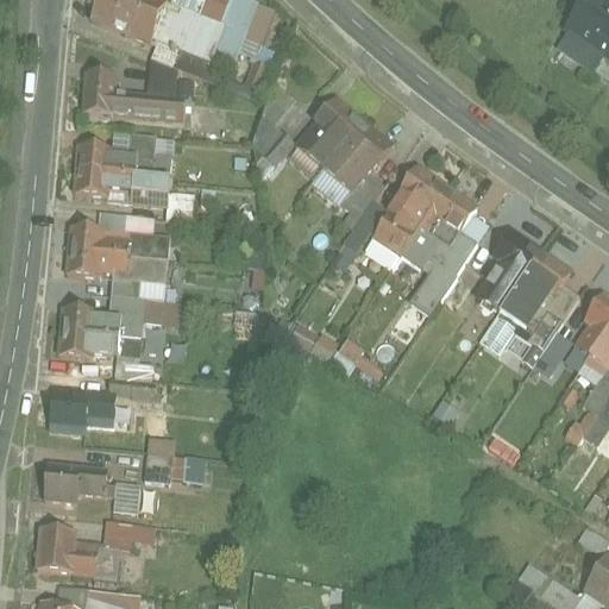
[(96,0),(88,22),(150,45),(168,0),(96,0)]
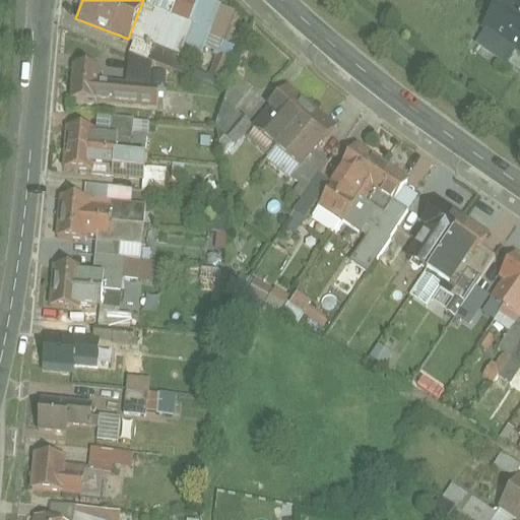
[(176,3),(168,0),(143,0),(128,39),(132,41),(128,52),(173,69),(177,58),(179,59),(181,54),(198,61),(209,34),(225,40),(237,9),(212,0),(196,0),(189,20),(172,13),(176,3)]
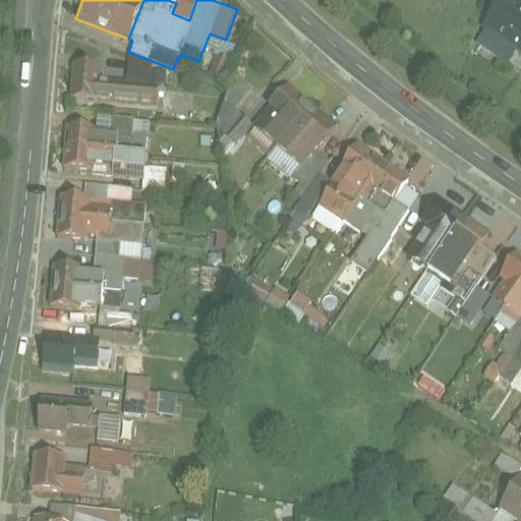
[(520,0),(499,0),(484,21),(488,24),(518,45),(520,47),(520,0)]
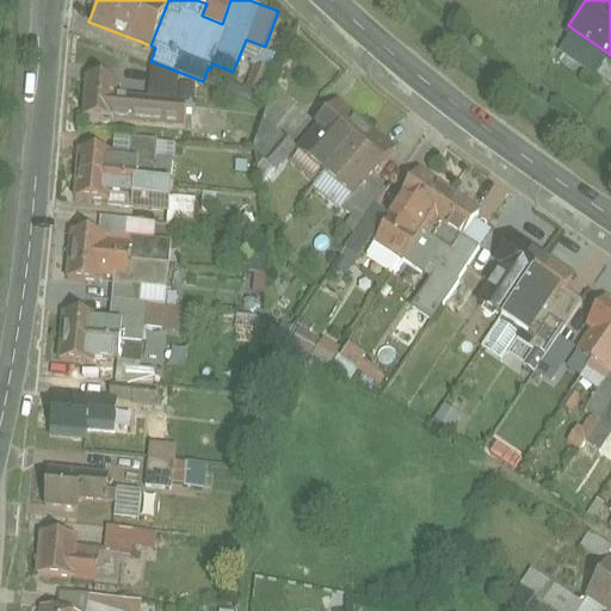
[(608,53),(573,29),(560,48),(593,72),(608,53)]
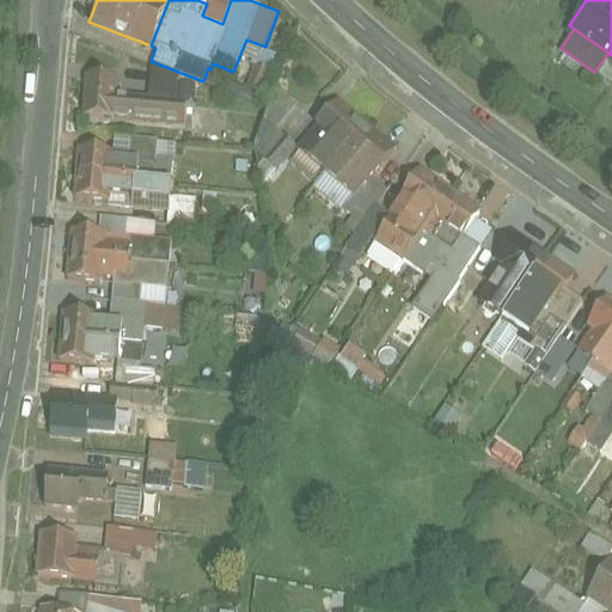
[(86,117),(187,124),(188,99),(121,96),(122,79),(89,77),(86,117)]
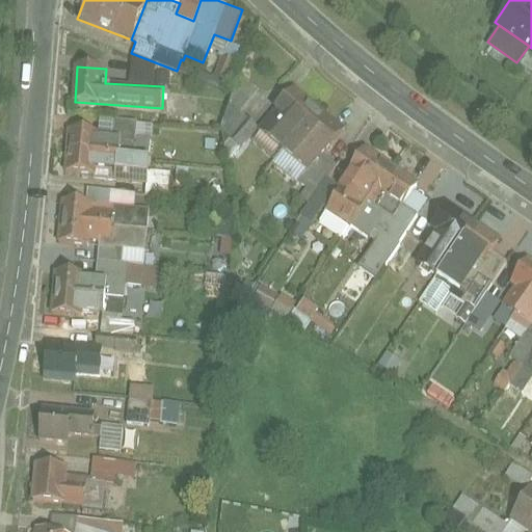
[(234,154),(250,134),(234,121),(251,98),(232,83),(213,137),(234,154)]
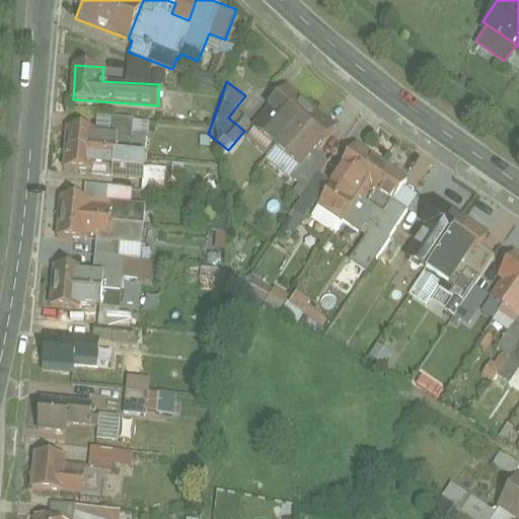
[(330,133),(280,90),(245,133),(295,174),(309,158),(330,133)]
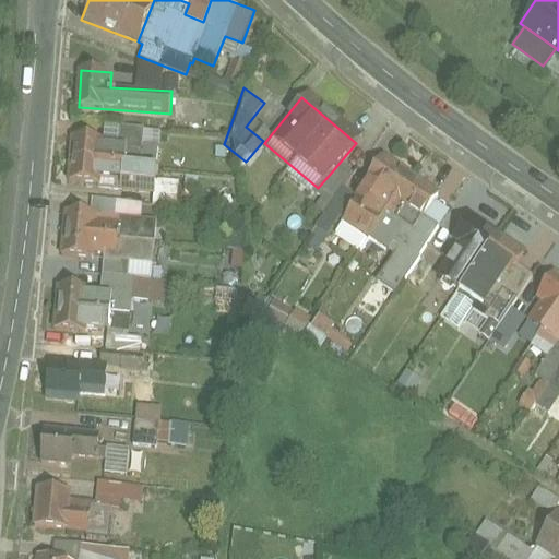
[(127,144),(126,161),(156,163),(157,142),(141,141),(143,125),(121,122),(120,144),(127,144)]
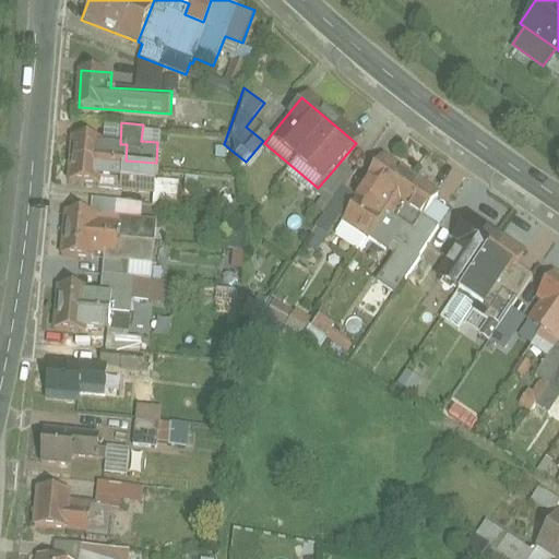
[(103,135),(72,133),(69,180),(99,182),(99,176),(119,177),(119,176),(155,178),(155,175),(156,163),(126,161),(127,144),(120,144),(102,143),(103,135)]
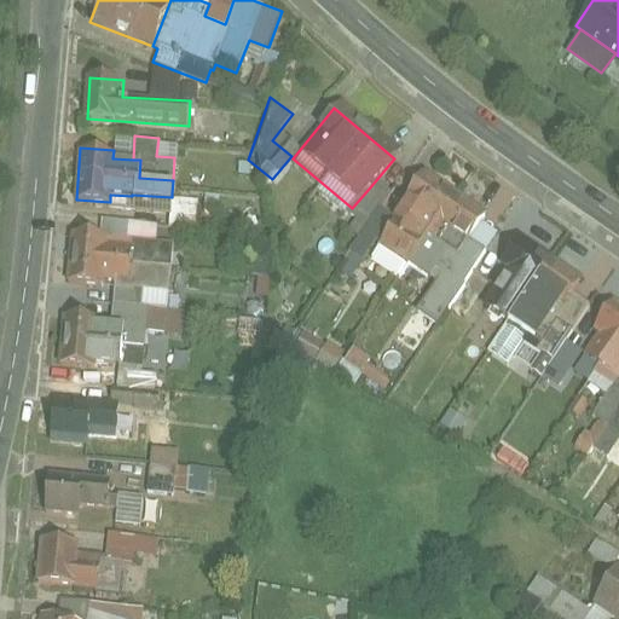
[(480,219),(418,178),(388,224),(376,241),(379,242),(371,253),(401,273),(417,250),(432,259),(426,268),(440,278),(474,229),(480,219)]
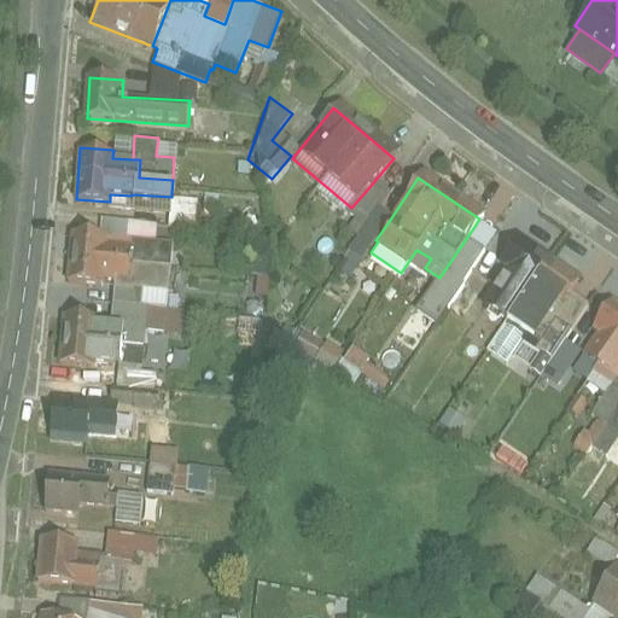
[(382,200),(368,188),(351,208),(337,226),(355,242),(373,214),(382,200)]
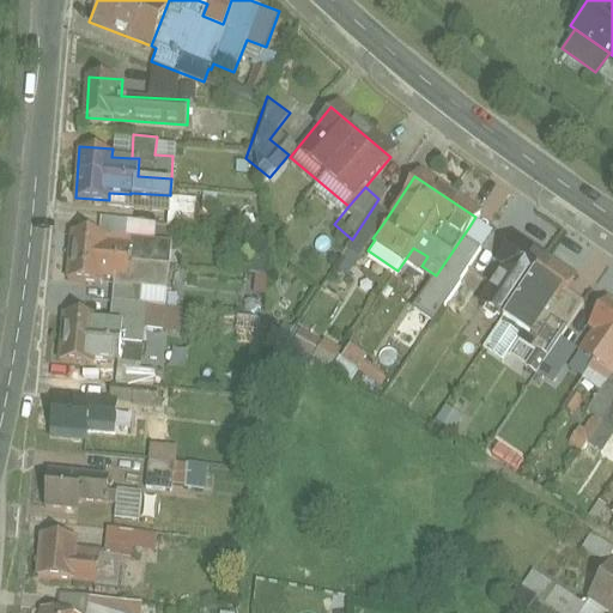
[(195,194),(170,192),(170,195),(168,219),(194,222),(195,194)]
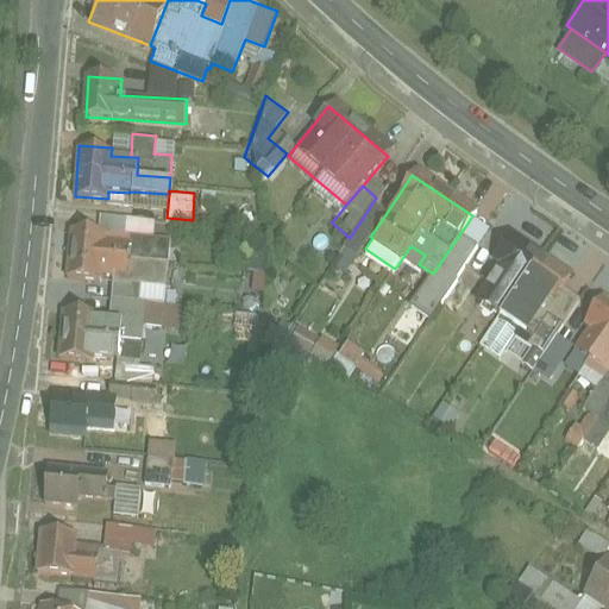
[(370,237),(382,220),(368,211),(350,238),(337,256),(351,265),(370,237)]
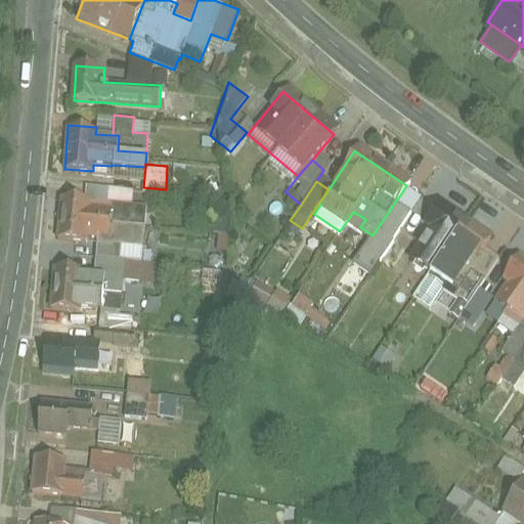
[(90,200),(90,203),(107,204),(107,202),(130,204),(131,188),(87,185),(86,200),(90,200)]
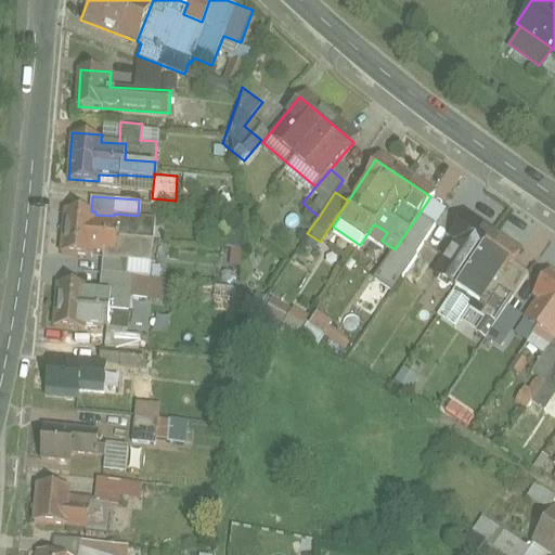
[(441,216),(425,205),(395,249),(412,260),(441,216)]
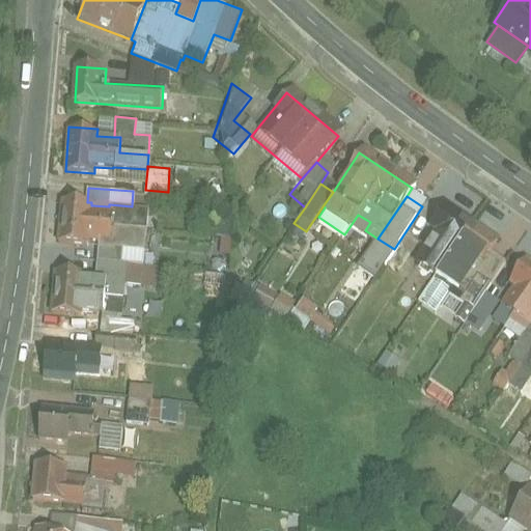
[(87,202),(59,200),(56,242),(88,244),(88,239),(100,239),(111,240),(112,226),(114,207),(109,206),(91,205),(91,202),(87,202)]
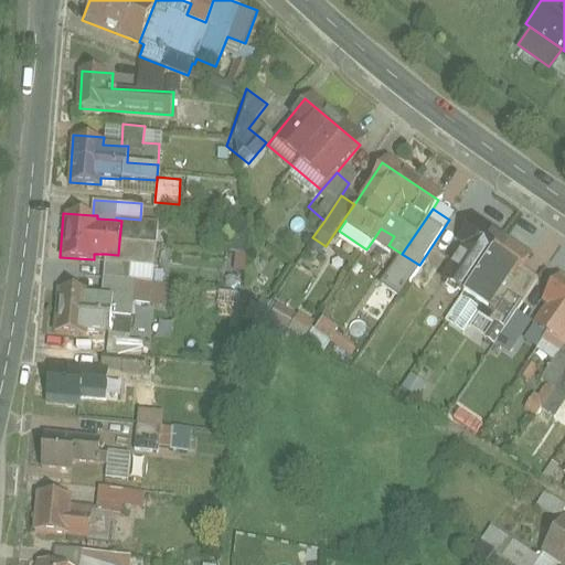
[(439,278),(434,286),(476,315),(486,320),(515,275),(525,259),(469,222),(452,248),(457,252),(439,278)]
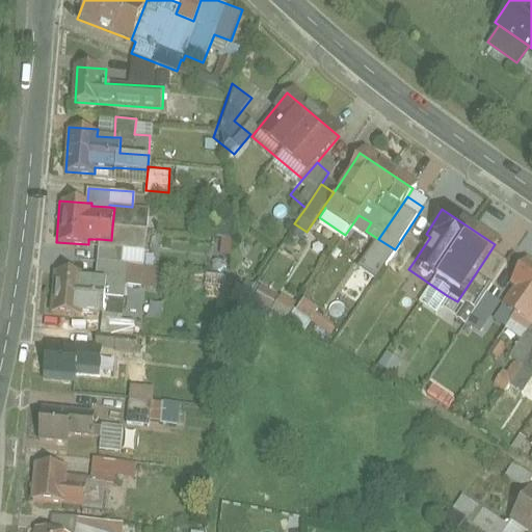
[(225,228),(210,225),(208,243),(224,244),(225,228)]
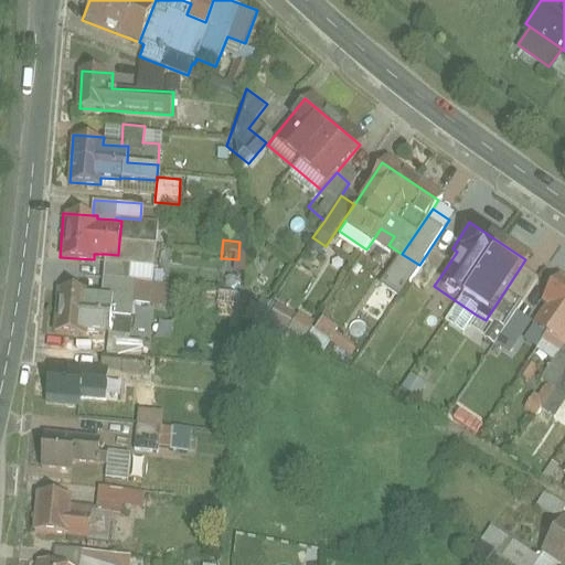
[(157,244),(119,241),(118,255),(106,254),(105,263),(129,264),(155,266),(157,244)]
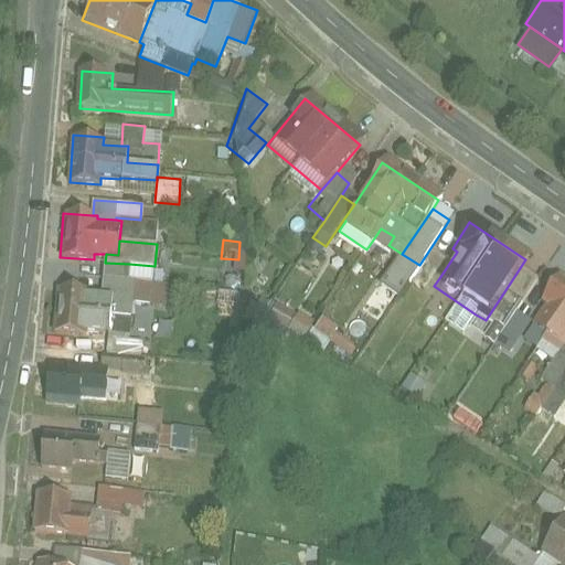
[(419,265),(402,254),(387,276),(424,300),(434,286),(439,278),(419,265)]
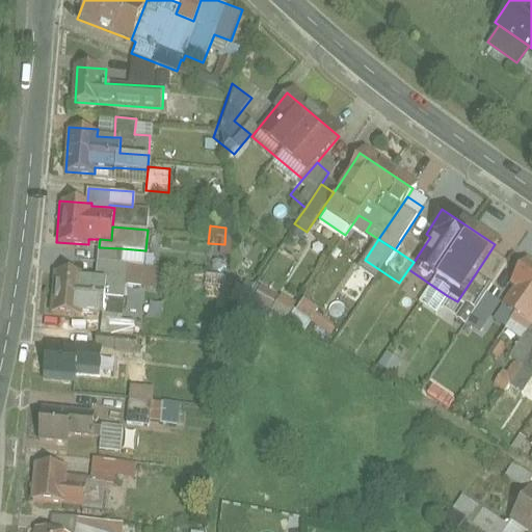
[(145,250),(122,248),(121,263),(126,263),(144,265),(145,250)]
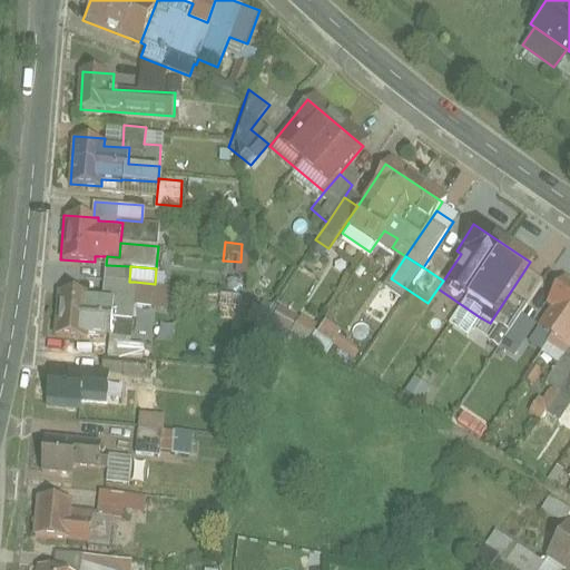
[(537,290),(520,277),(490,323),(480,317),(477,322),(502,340),(505,335),(521,312),(537,290)]
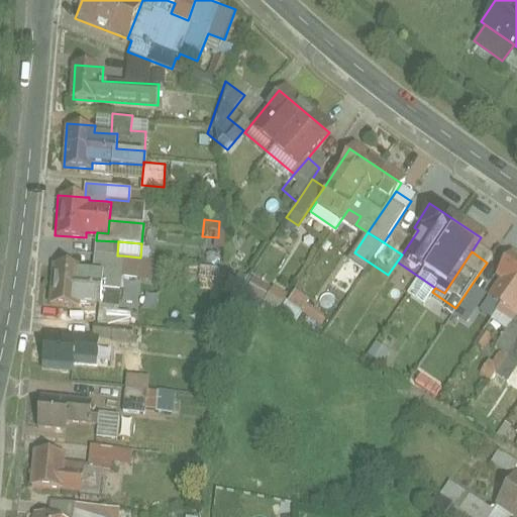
[(93,253),(92,272),(103,273),(100,304),(100,310),(117,312),(120,276),(122,255),(117,255),(93,253)]
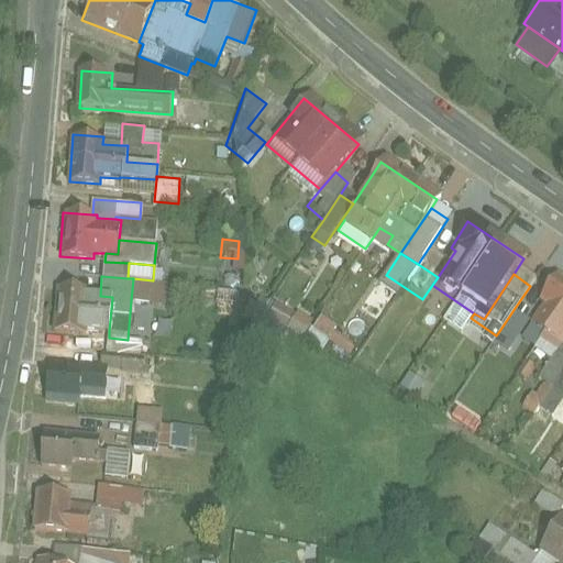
[(153,280),(133,278),(131,300),(165,302),(166,282),(153,280)]
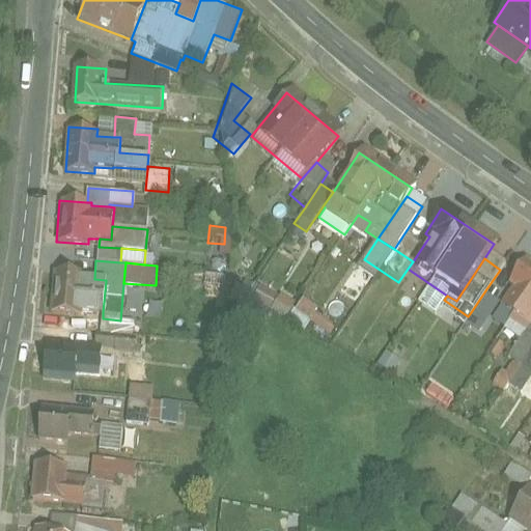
[(501,301),(496,309),(508,317),(505,322),(522,333),(530,318),(530,271),(521,264),(504,289),(508,291),(501,301)]
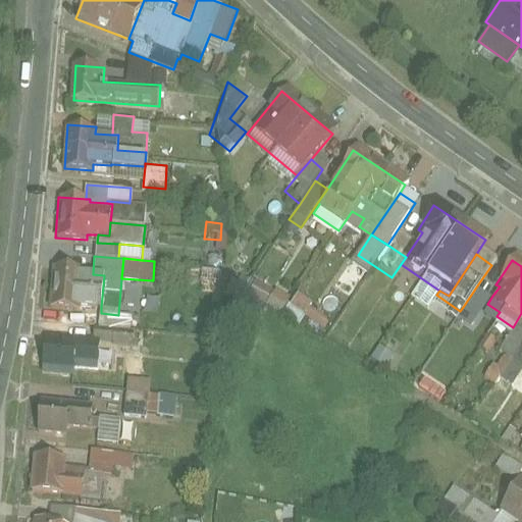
[(83,267),(54,265),(50,307),(80,309),(80,306),(101,307),(104,275),(93,274),(83,273),(83,267)]
